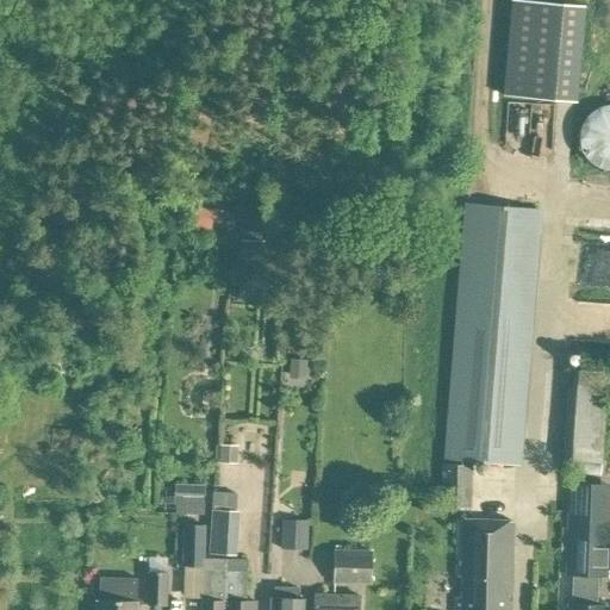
[(509,0),(500,97),(576,103),(584,6),(511,0),(509,0)]
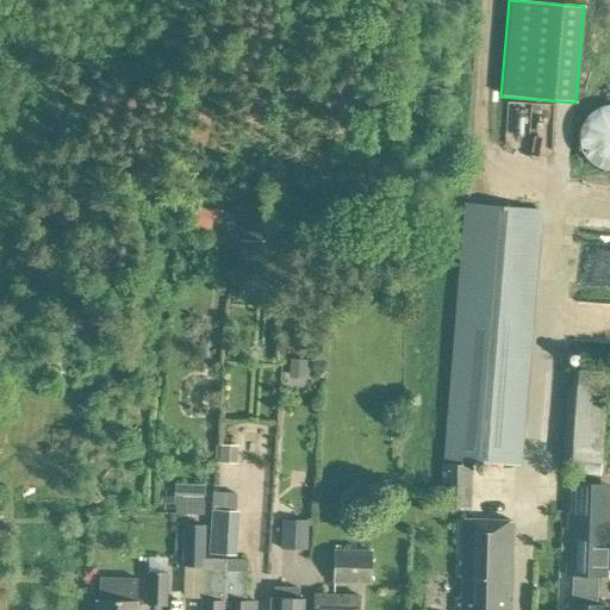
[(609,106),(582,106),(582,165),(609,165),(609,106)]
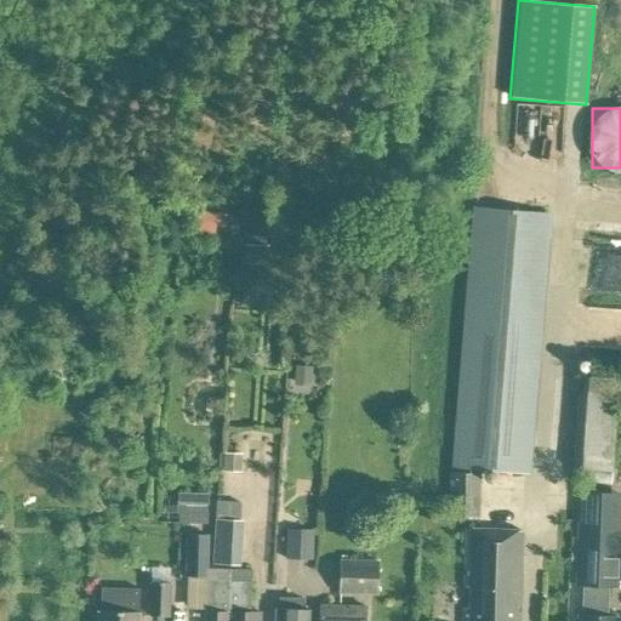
[(548,216),(473,210),(453,467),(528,473),(548,216)]
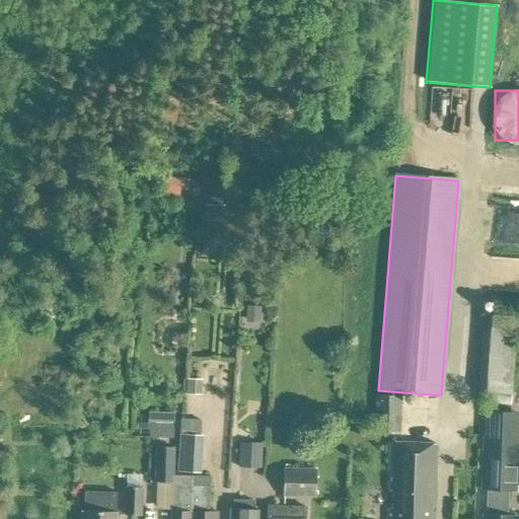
[(165,186),(165,178),(156,177),(155,193),(164,194),(165,186)]
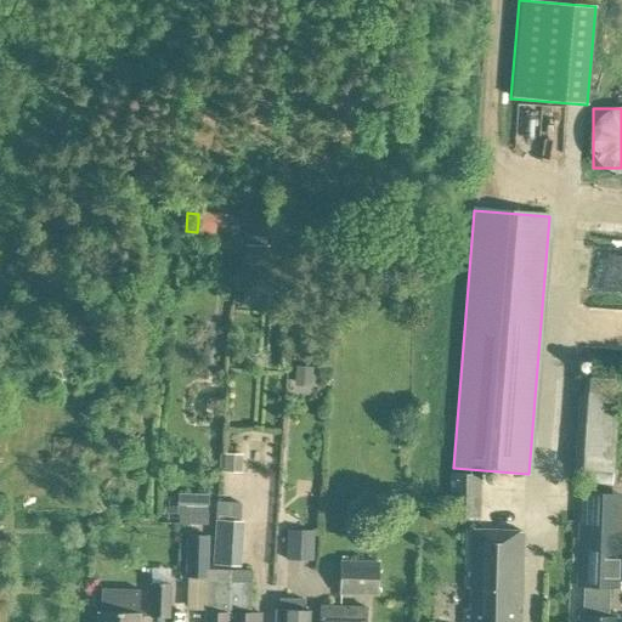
[(238,218),(222,216),(221,227),(238,228),(238,218)]
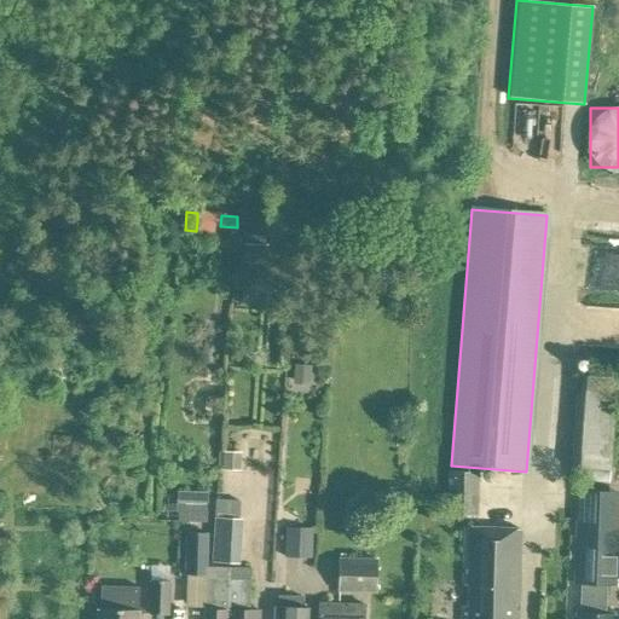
[(248,236),(267,239),(270,224),(250,221),(248,236)]
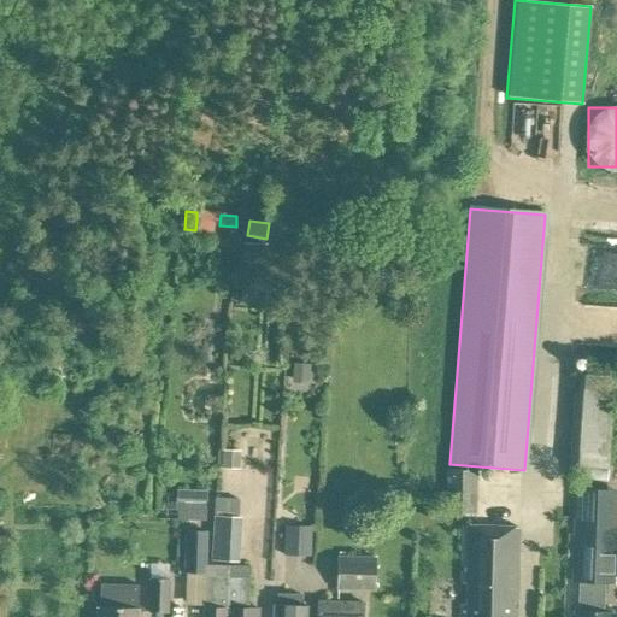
[(266,245),(244,244),(242,263),(265,264),(266,245)]
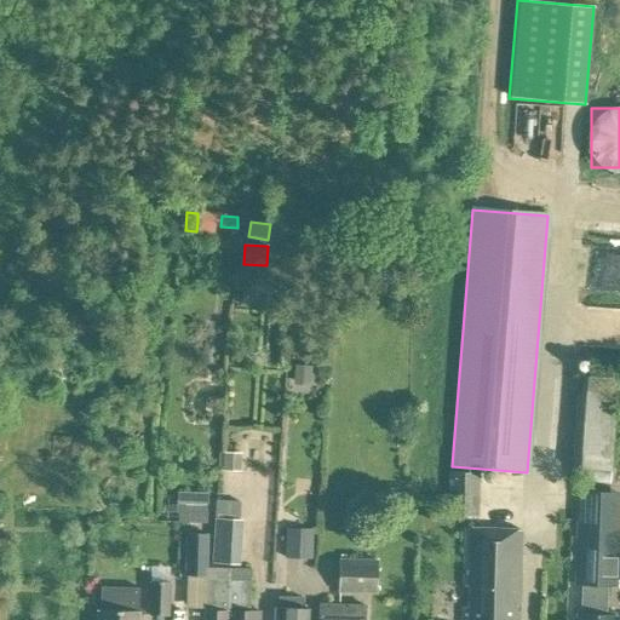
[(309,386),(310,367),(294,366),(293,385),(309,386)]
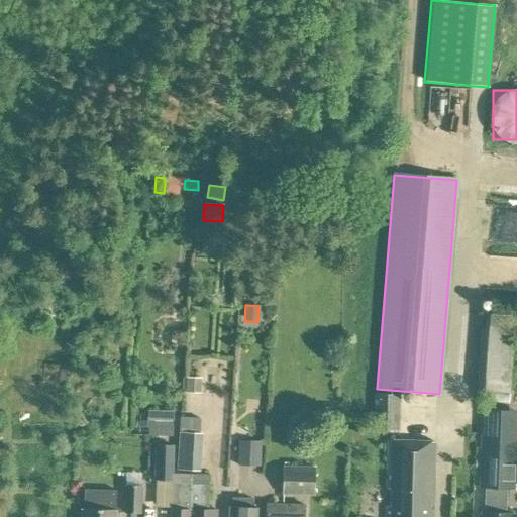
[(483,311),(480,389),(510,390),(513,313),(483,311)]
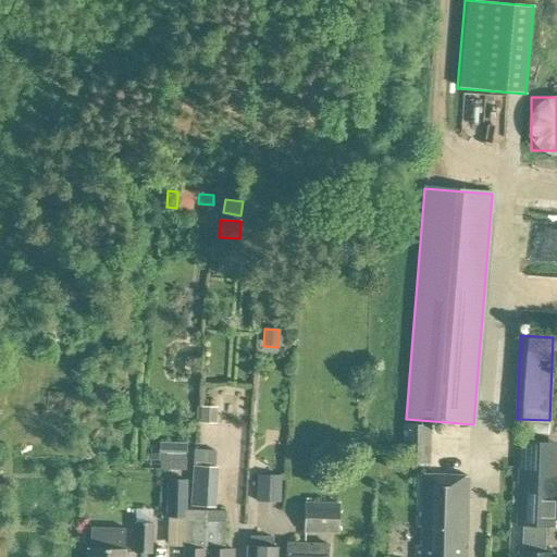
[(199,406),(199,423),(215,424),(217,407),(199,406)]
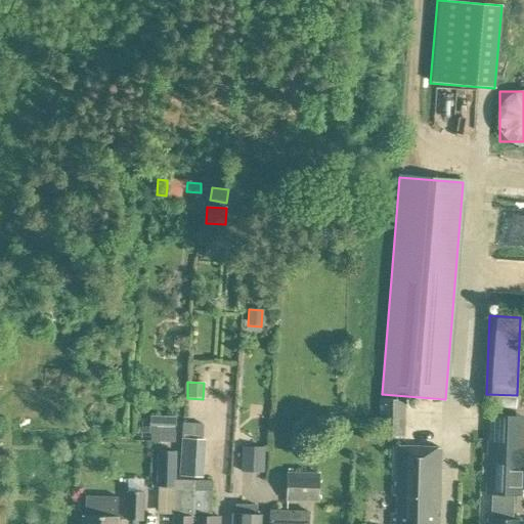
[(378,436),(403,437),(404,399),(380,399),(378,436)]
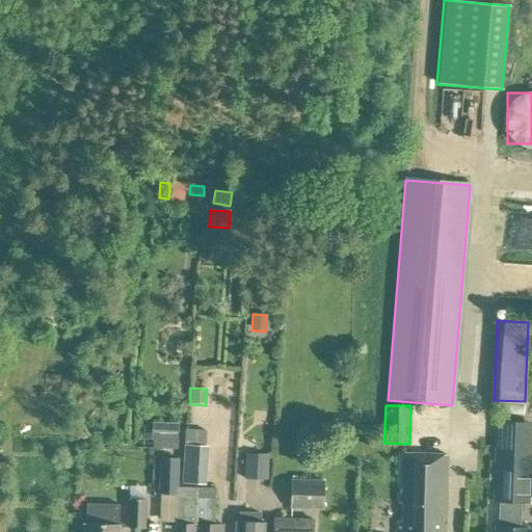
[(499,501),(498,528),(495,528),(495,531),(531,531),(531,528),(520,528),(521,502),(524,502),(524,494),(531,494),(531,479),(525,479),(525,473),(527,473),(527,460),(525,460),(527,424),(498,423),(495,501),(499,501)]
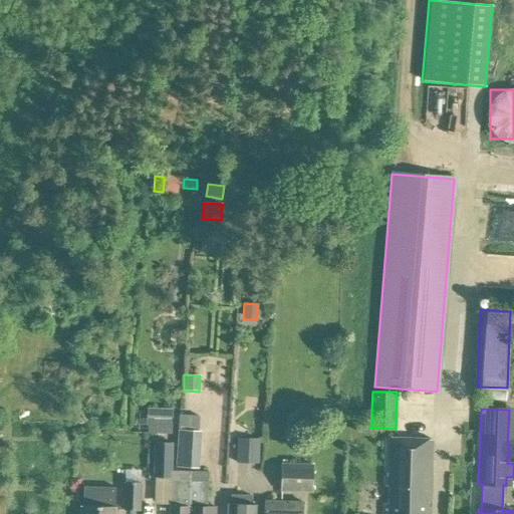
[(148,433),(171,433),(172,410),(148,410),(148,433)]
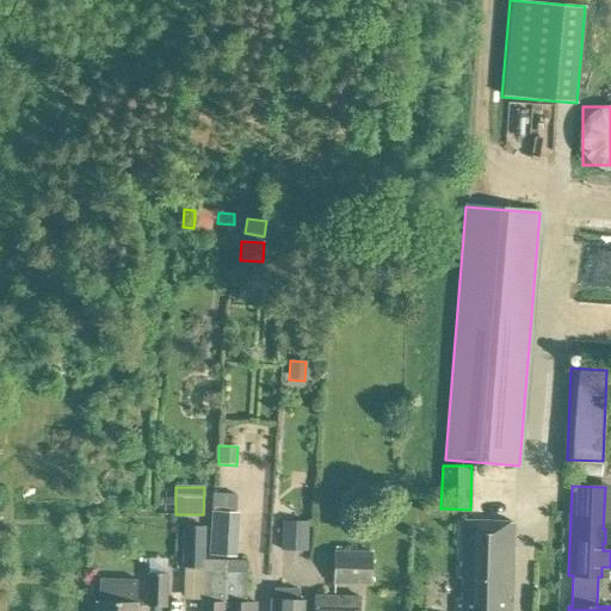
[(209,555),(236,557),(240,513),(238,513),(239,495),(214,493),(209,555)]
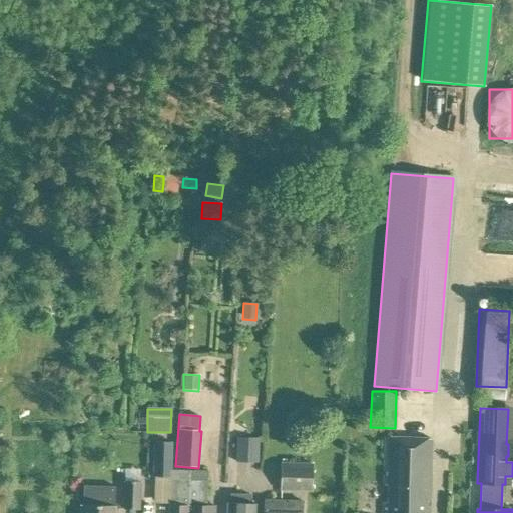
[(428,512),(431,439),(385,437),(382,512),(428,512)]
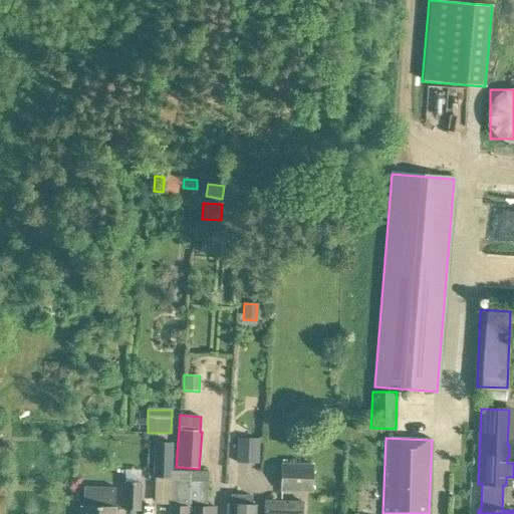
[(236,463),(258,464),(260,440),(237,439),(236,463)]
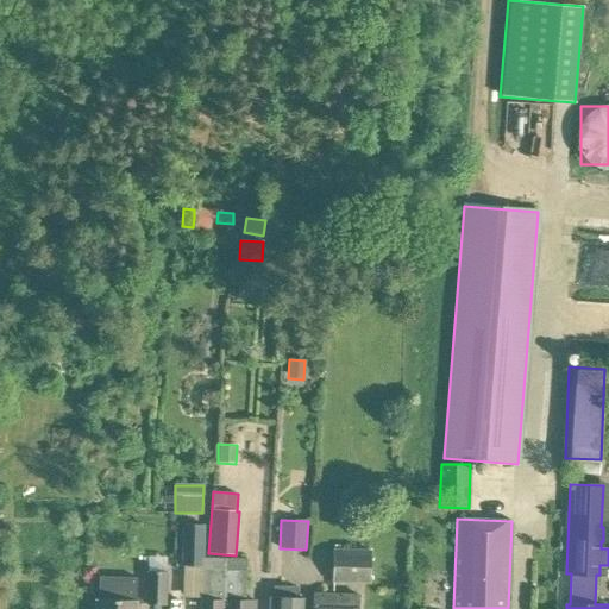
[(221,608),(224,559),(202,559),(203,526),(183,525),(182,564),(202,565),(201,600),(200,608),(221,608)]
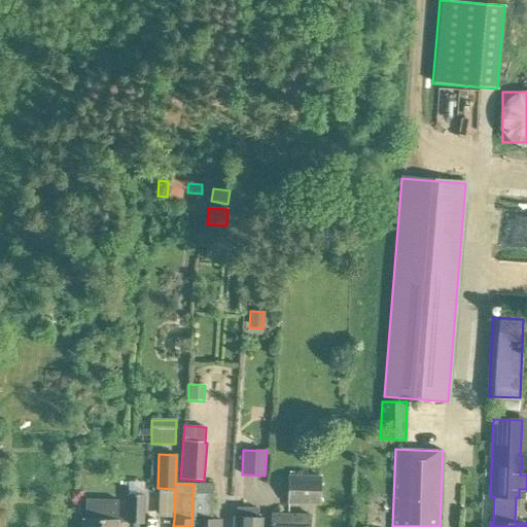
[(319,503),(320,477),(287,476),(287,503),(319,503)]
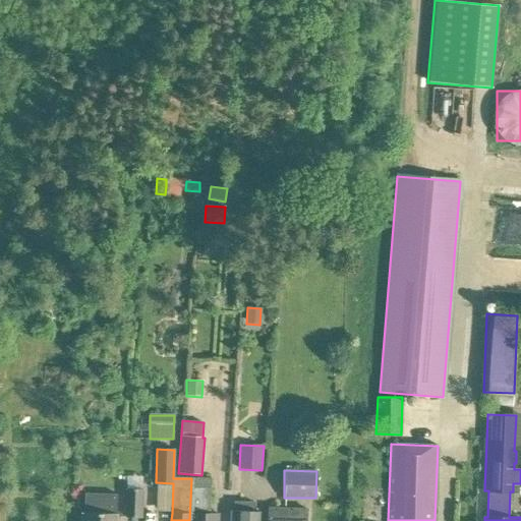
[(191,478),(189,520),(218,520),(219,515),(210,514),(211,479),(191,478)]
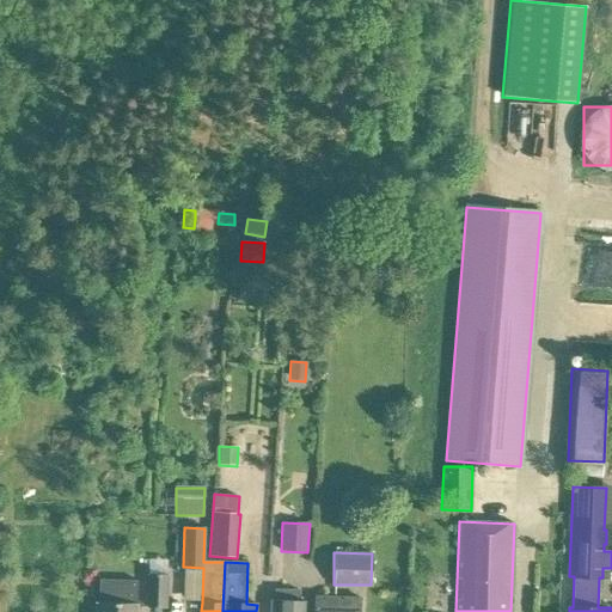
[(166,609),(167,575),(148,574),(147,607),(166,609)]
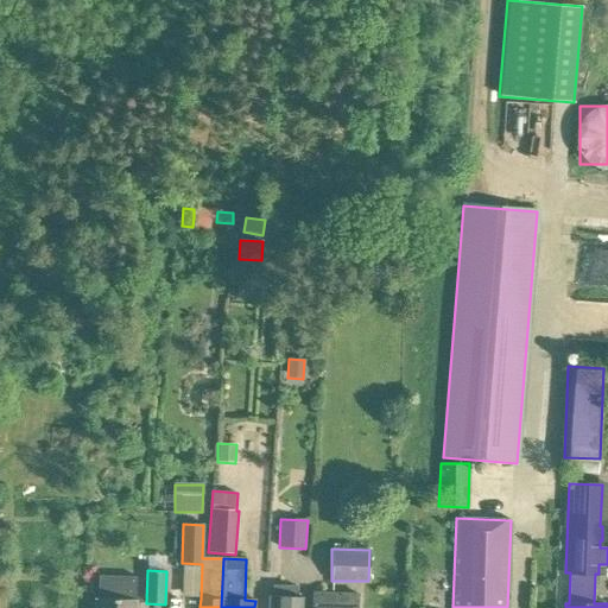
[(95,607),(134,607),(135,601),(134,601),(134,577),(99,576),(97,600),(95,600),(95,607)]
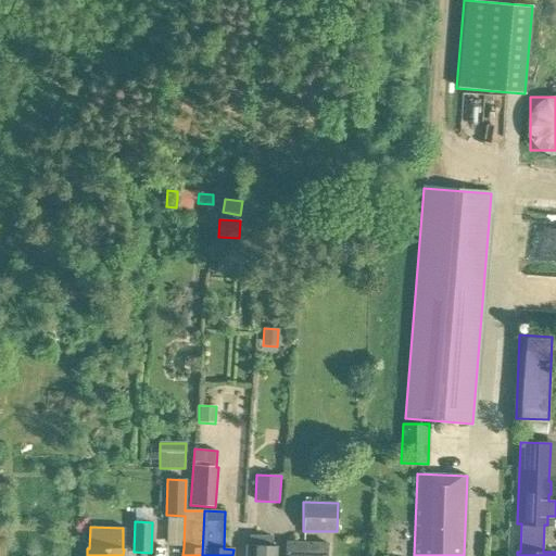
[(250,535),(249,545),(245,545),(244,555),(276,555),(276,546),(273,546),(273,535),(250,535)]
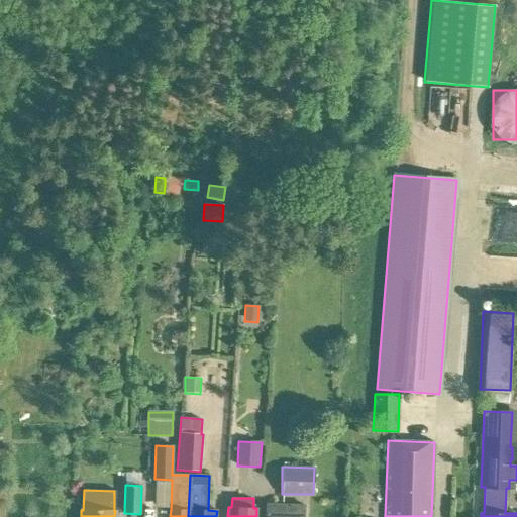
[(303,516),(304,505),(267,504),(266,516),(303,516)]
